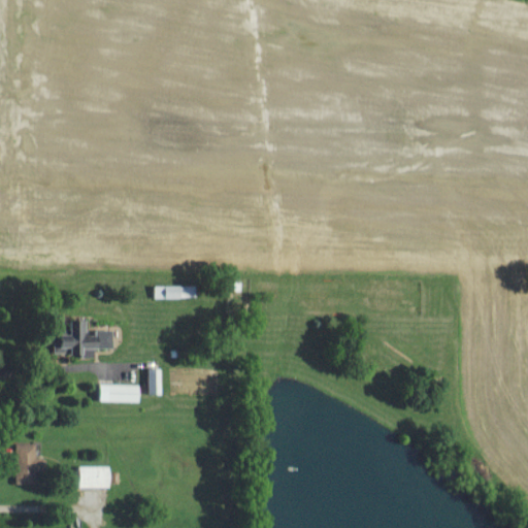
[(116,349),(114,332),(89,333),(89,321),(73,322),(73,333),(56,334),(57,357),(97,355),(97,349),(116,349)]
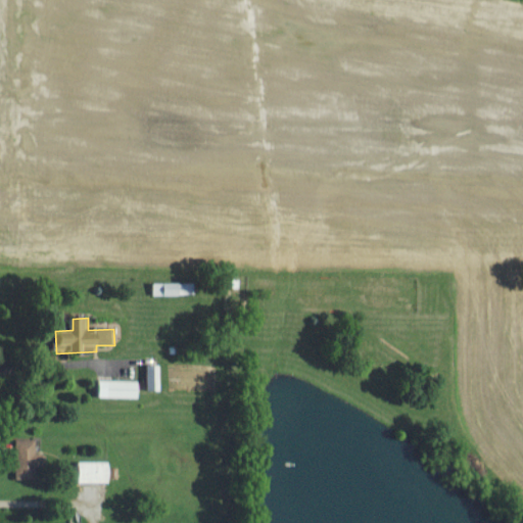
[(148,366),(149,391),(162,391),(161,366),(148,366)]
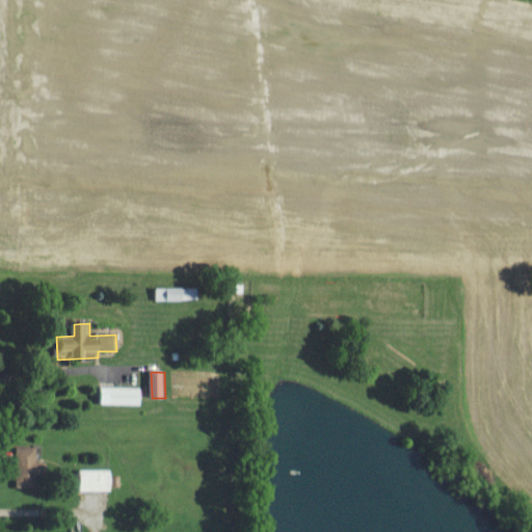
[(103,404),(142,405),(142,389),(103,388),(103,404)]
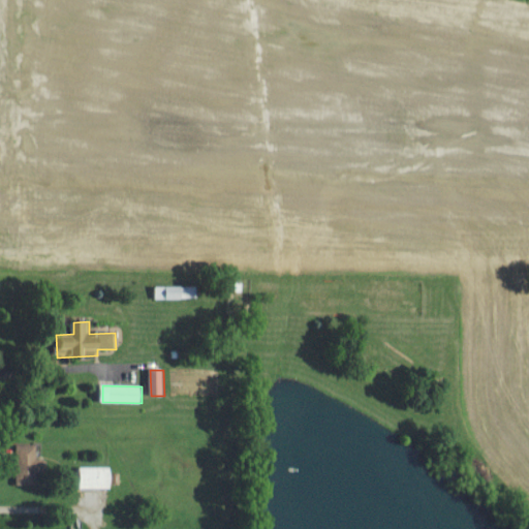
[(18,485),(36,486),(36,472),(44,472),(44,460),(37,459),(37,445),(19,445),(18,485)]
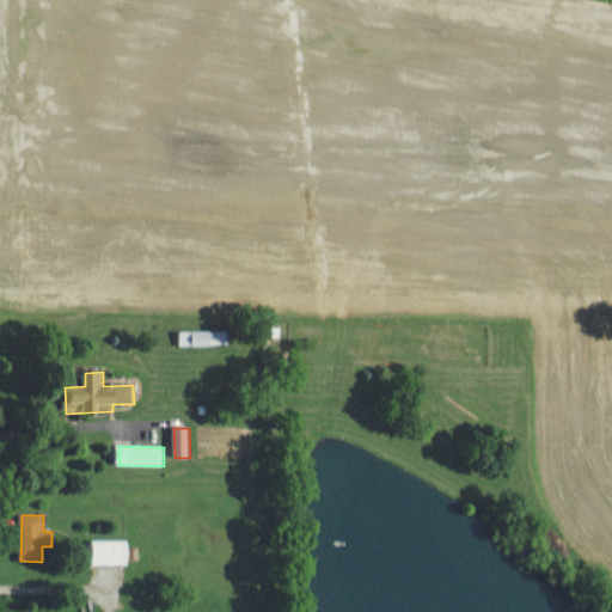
[(130,565),(130,540),(95,542),(96,567),(130,565)]
